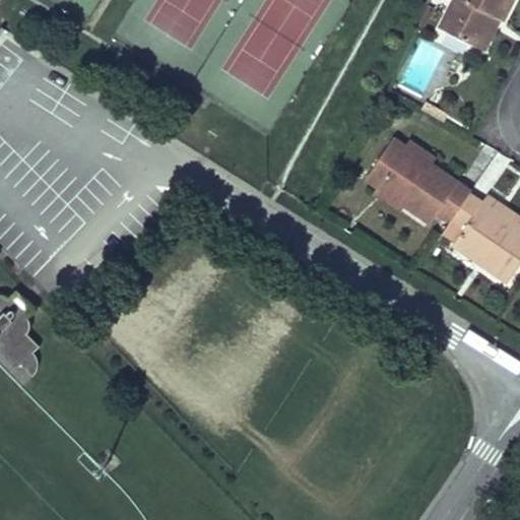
[(453,0),(440,26),(476,45),(489,20),(486,19),(491,12),(501,18),(504,19),(513,0),(453,0)]
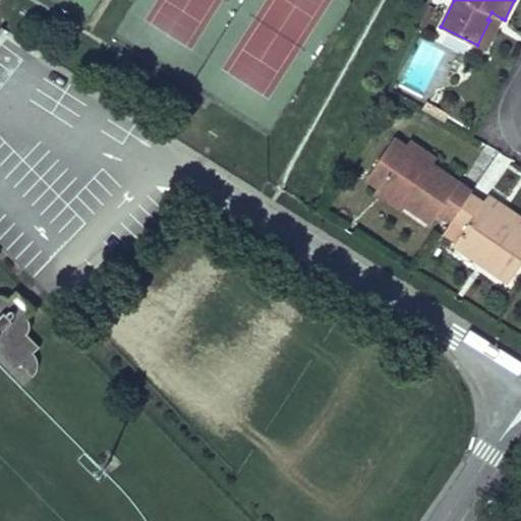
[(502,18),(491,12),(487,19),(489,20),(477,45),(485,49),(502,18)]
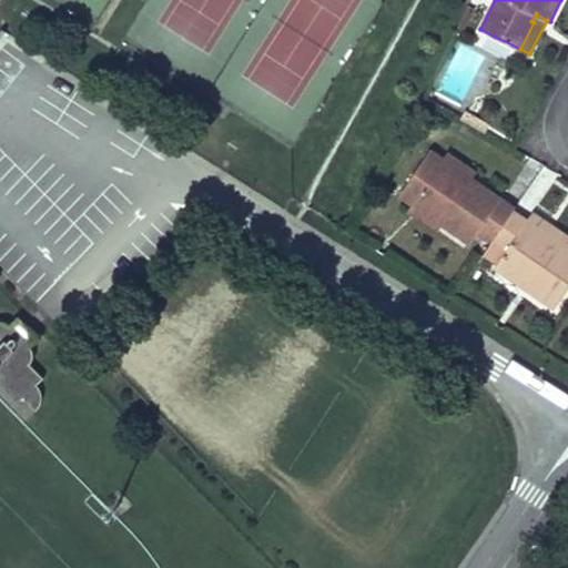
[(469,179),(468,178),(465,182),(458,178),(462,173),(444,161),(429,151),(401,194),(415,204),(440,222),(472,243),(479,232),(493,241),(514,210),(515,209),(469,179)]
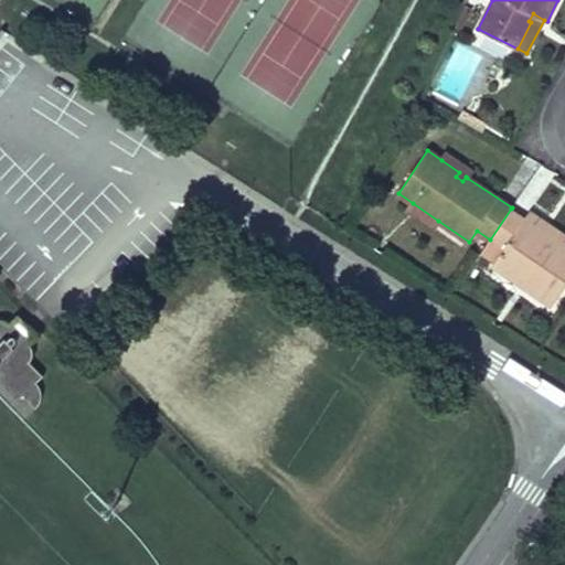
[(471,170),(447,153),(441,160),(459,172),(456,177),(462,181),(466,177),(467,178),(471,170)]
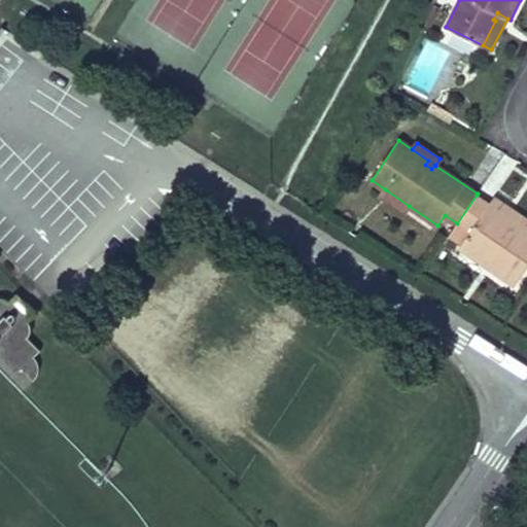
[(409,206),(385,189),(381,196),(405,212),(409,206)]
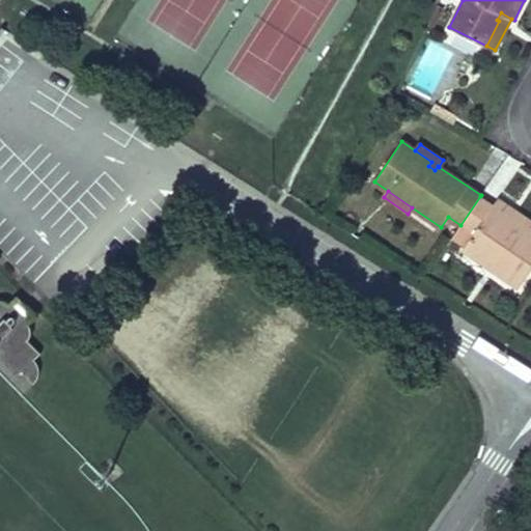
[(530,227),(529,226),(514,217),(513,219),(507,215),(512,207),(513,206),(499,197),(493,205),(480,196),(460,225),(453,235),(466,244),(464,248),(520,286),(530,270),(530,227)]
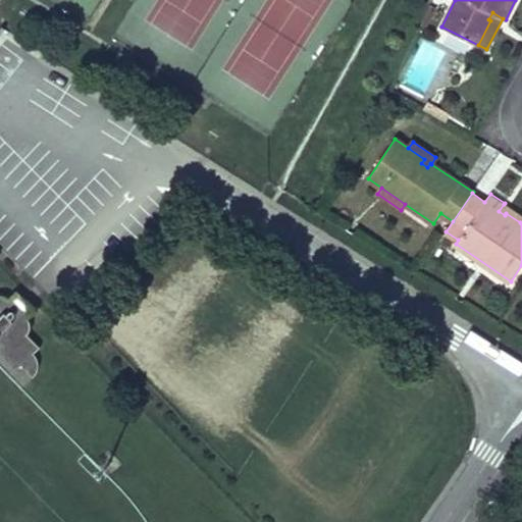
[(521,219),(521,216),(504,204),(499,211),(505,215),(506,213),(520,222),(521,219)]
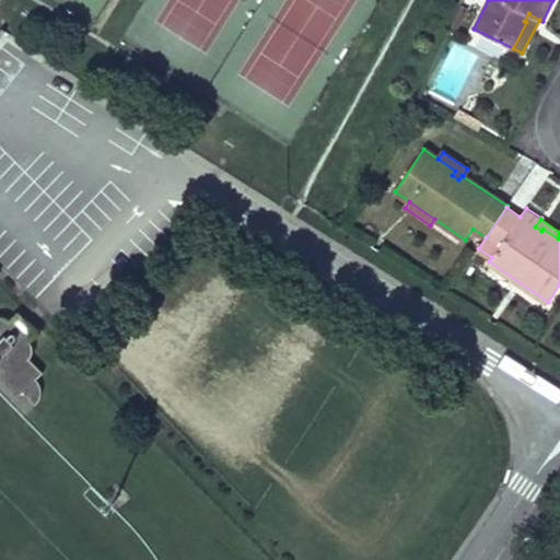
[(38,331),(19,312),(10,321),(7,318),(4,317),(1,317),(0,316),(0,369),(35,405),(37,404),(39,399),(42,395),(42,389),(41,385),(38,381),(36,377),(43,372),(30,358),(32,354),(33,352),(33,349),(32,346),(31,342),(28,340),(38,331)]
